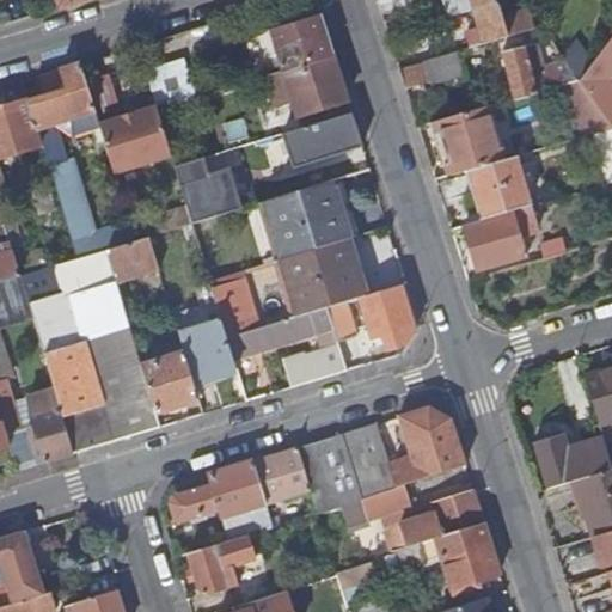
[(379,0),(378,1),(383,16),(412,6),(410,0),(379,0)]
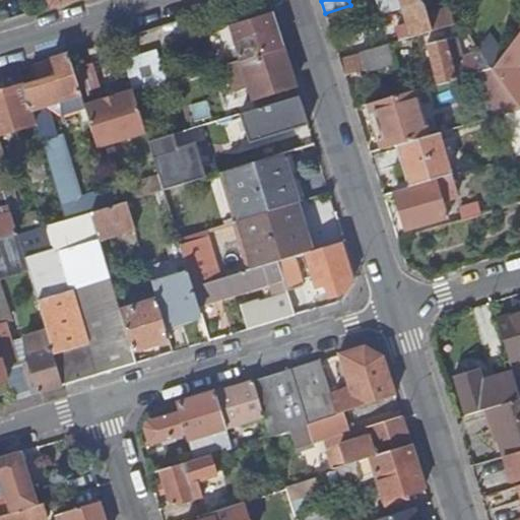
[(423,0),(375,0),(379,15),(402,8),(424,2),(423,0)]
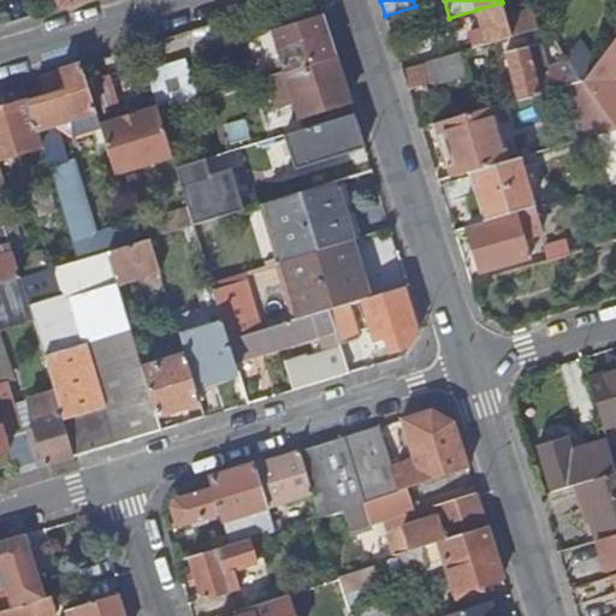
[(460,53),(526,34),(521,18),(509,22),(502,3),(477,10),(484,37),(454,46),(452,39),(419,48),(424,64),(427,63),(460,53)]
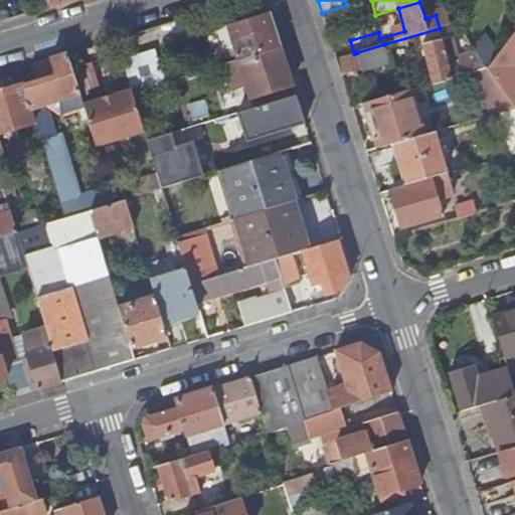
[(280,48),(269,15),(204,35),(214,68),(224,65),(280,48)]
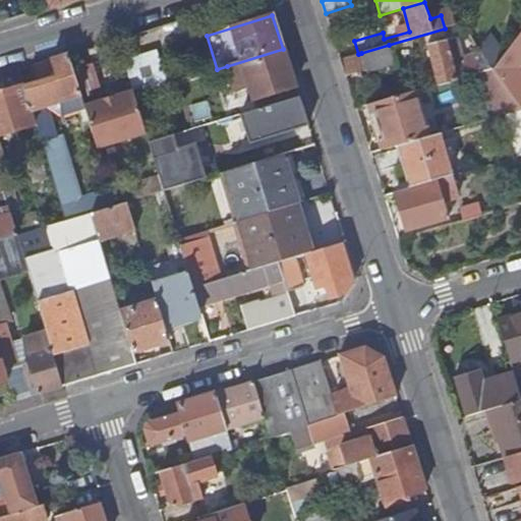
[(495,70),(520,108),(520,75),(517,69),(520,63),(520,34),(501,60),(495,70)]
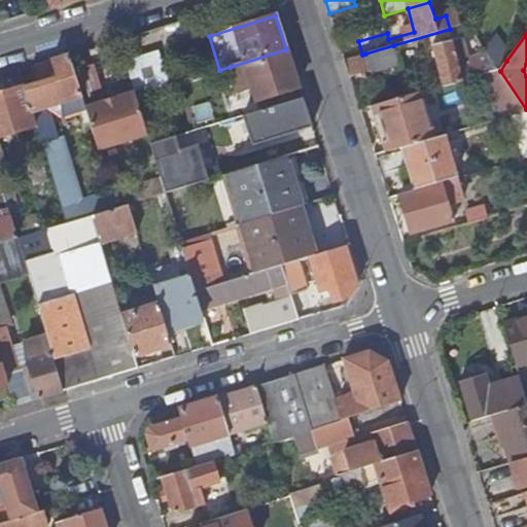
[(488,74),(500,71),(486,51),(468,57),(462,37),(447,42),(446,38),(437,40),(440,44),(433,46),(445,86),(488,74)]
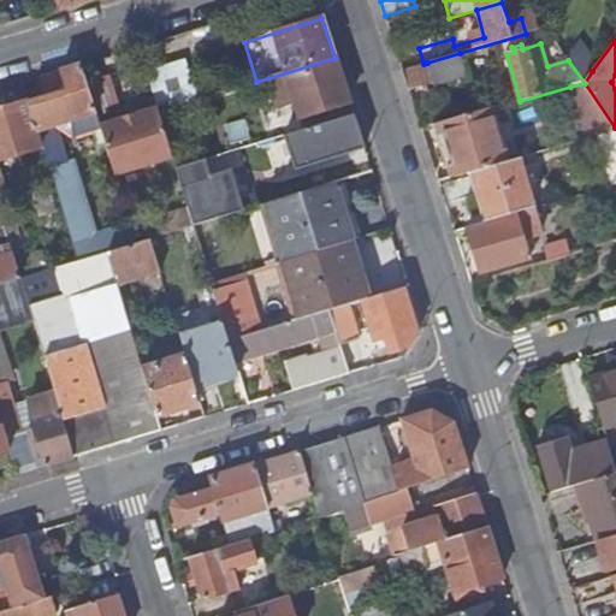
[(403,72),(410,92),(434,84),(436,88),(468,78),(460,53),(427,63),(428,65),(403,72)]
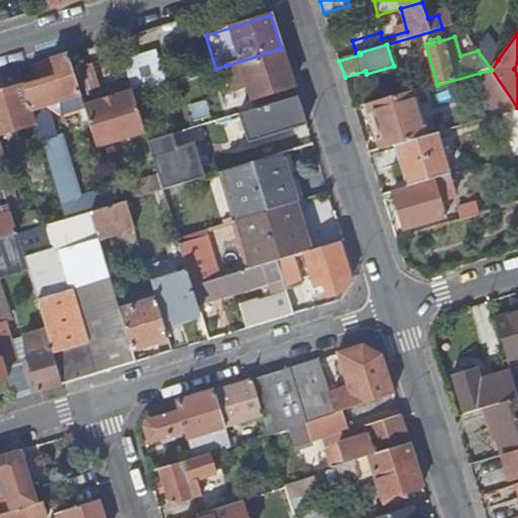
[(281,49),(226,66),(234,91),(248,87),(252,99),(293,86),(281,49)]
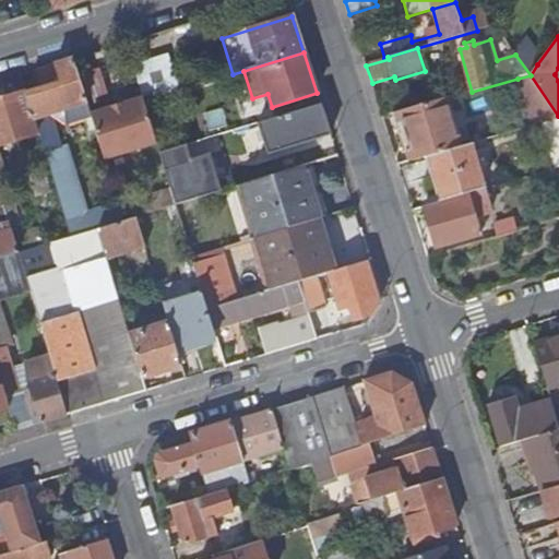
[(32,117),(48,111),(85,100),(72,59),(31,72),(36,90),(24,94),(32,117)]
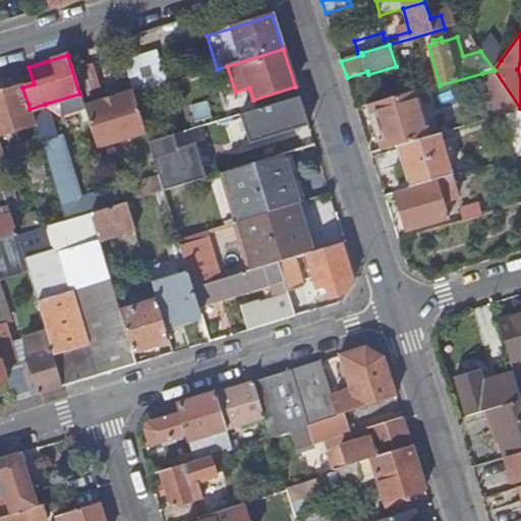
[(141,59),(124,64),(132,91),(133,95),(167,83),(162,69),(146,74),(141,59)]
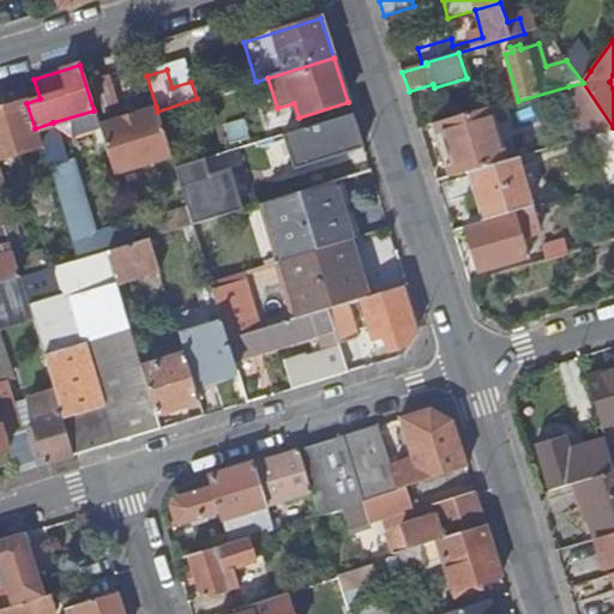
[(119,109),(109,76),(90,82),(101,115),(119,109)]
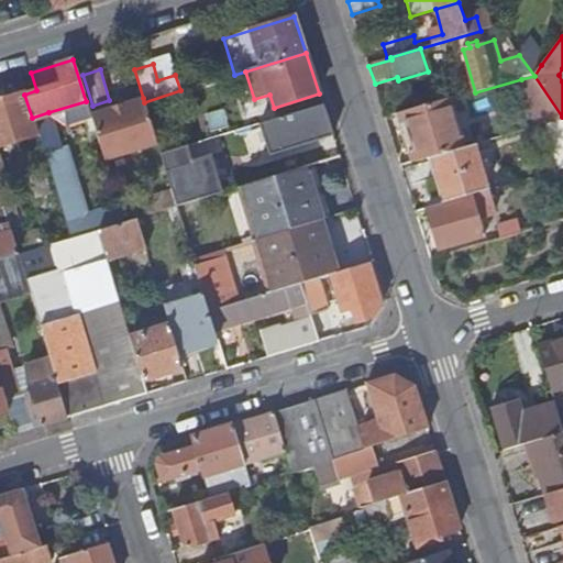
[(562,120),(562,117),(534,76),(521,79),(537,128),(562,120)]
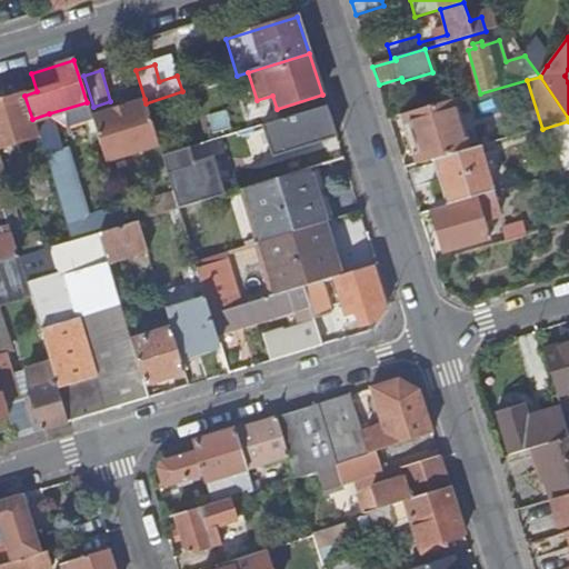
[(32,119),(25,96),(25,95),(0,101),(0,147),(6,146),(9,153),(21,150),(18,141),(38,136),(36,130),(32,119)]
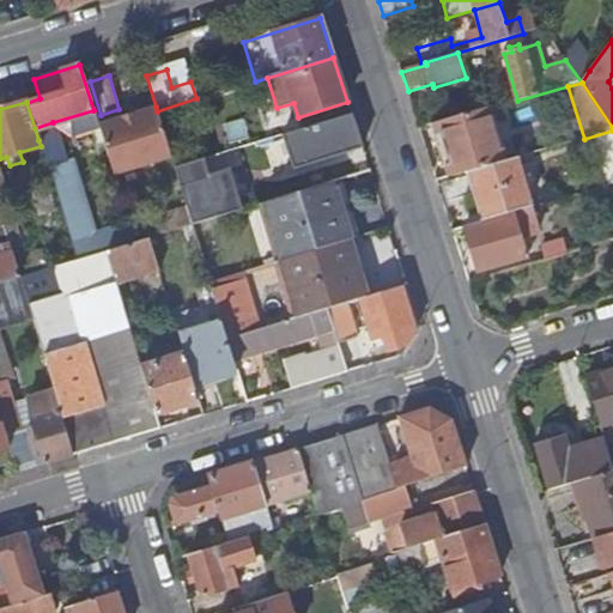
[(143,165),(170,156),(157,111),(156,107),(127,115),(143,165)]
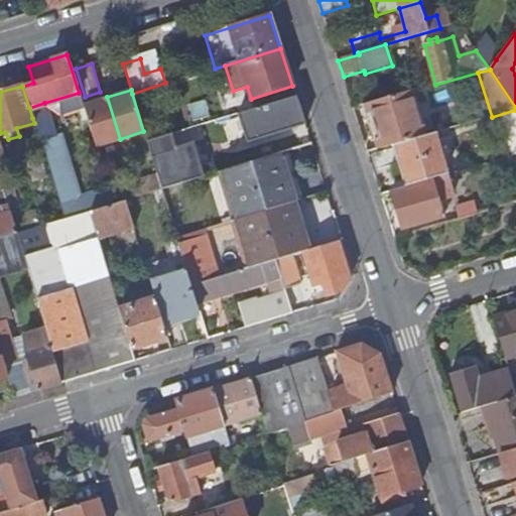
[(410,92),(369,104),(375,124),(382,148),(396,144),(423,137),(420,125),(410,92)]
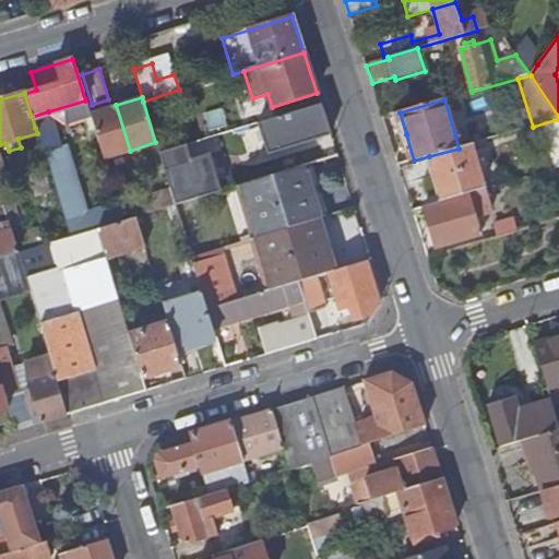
[(90,114),(85,100),(48,111),(48,114),(66,122),(90,116),(90,114)]
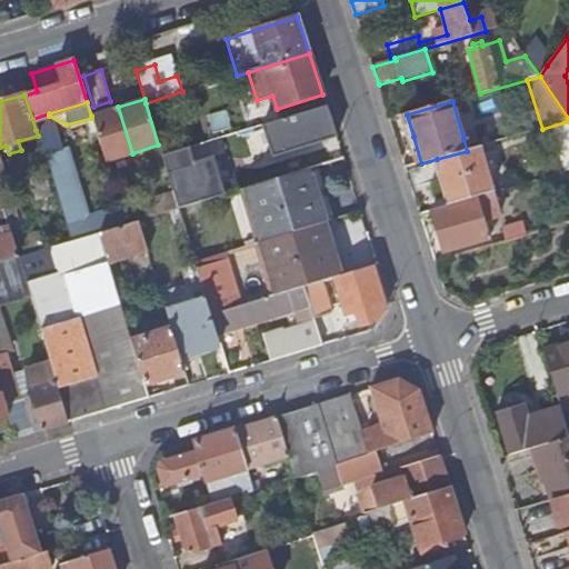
[(271,158),(336,138),(326,106),(261,126),(271,158)]
